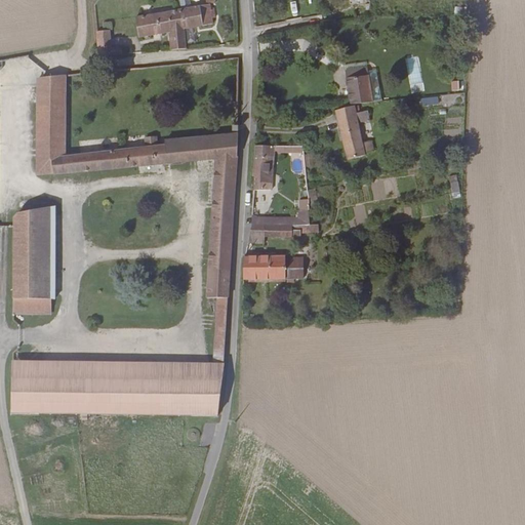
[(209,4),(180,10),(185,29),(192,28),(212,25),(211,18),(215,17),(213,8),(210,9),(209,4)]
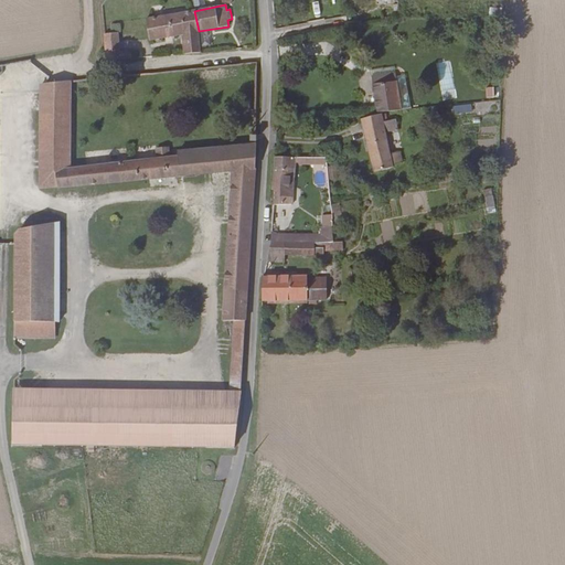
[(489,8),(489,18),(501,19),(502,8),(489,8)]
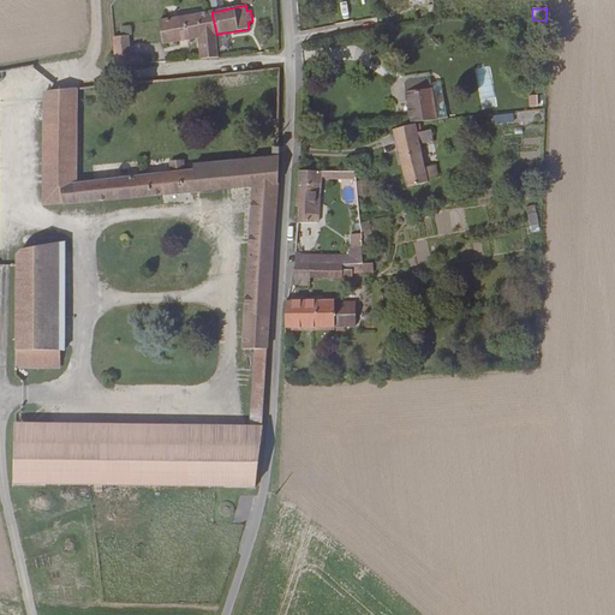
[(212,12),(159,21),(162,43),(196,39),(199,59),(218,58),(218,49),(216,34),(212,12)]
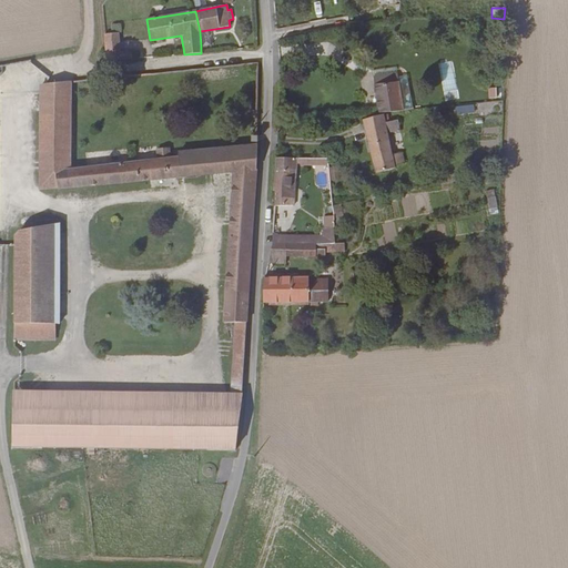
[(208,30),(200,31),(201,46),(209,46),(208,30)]
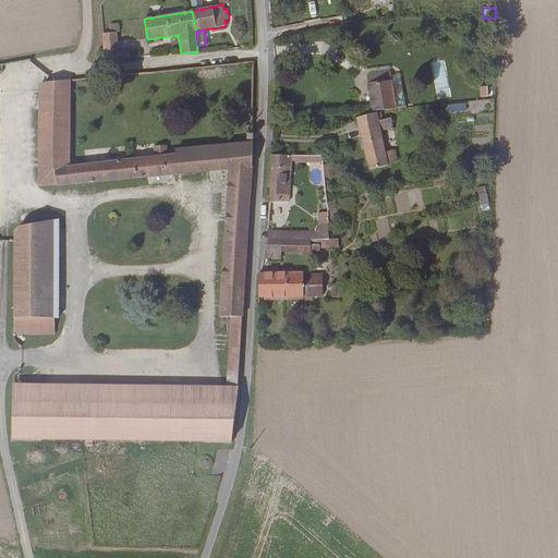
[(117,40),(104,41),(105,53),(117,52),(117,40)]
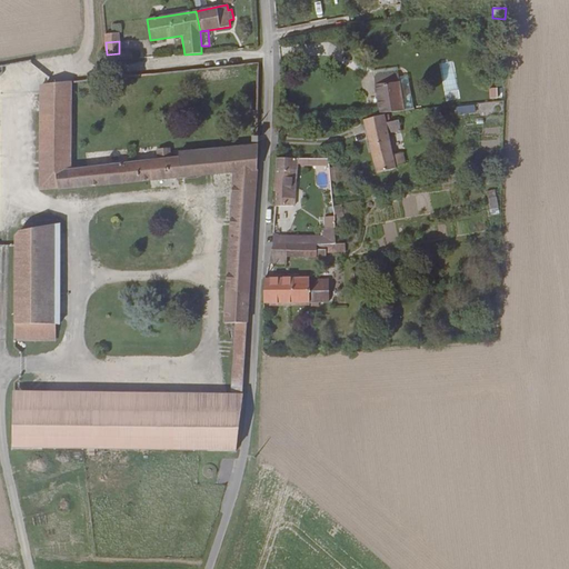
[(375,77),(399,75),(398,68),(375,71),(375,77)]
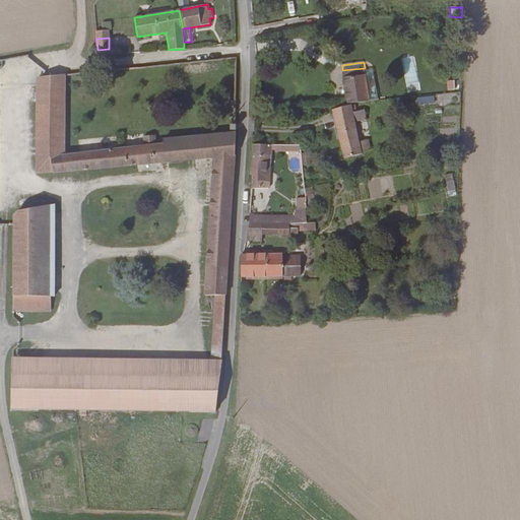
[(368,101),(365,68),(342,70),(346,104),(368,101)]
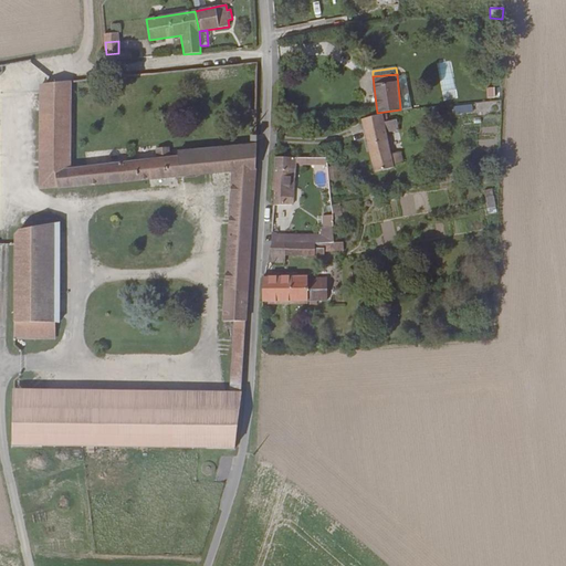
[(71,81),(49,83),(41,84),(41,174),(59,173),(70,171),(70,163),(71,81)]
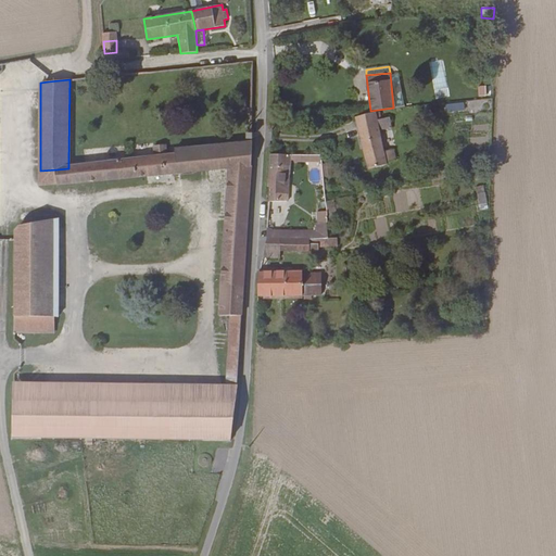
[(465,113),(466,103),(445,103),(445,112),(465,113)]
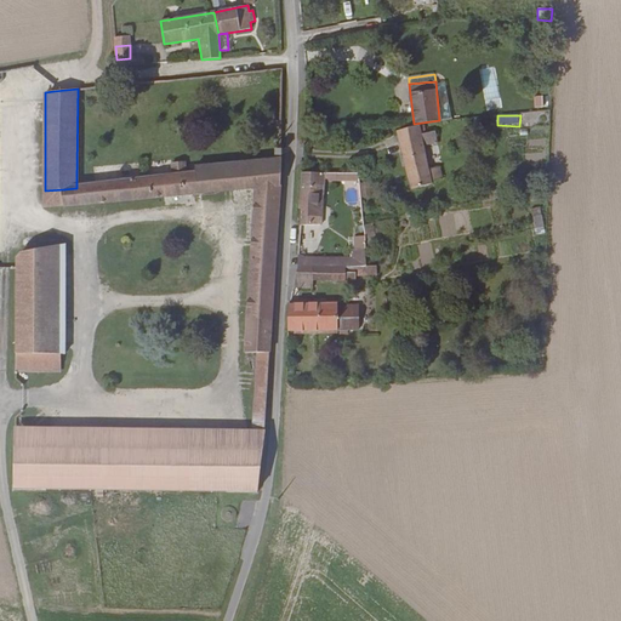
[(419,125),(414,126),(394,130),(410,189),(433,184),(422,143),(436,140),(433,130),(420,134),(419,125)]
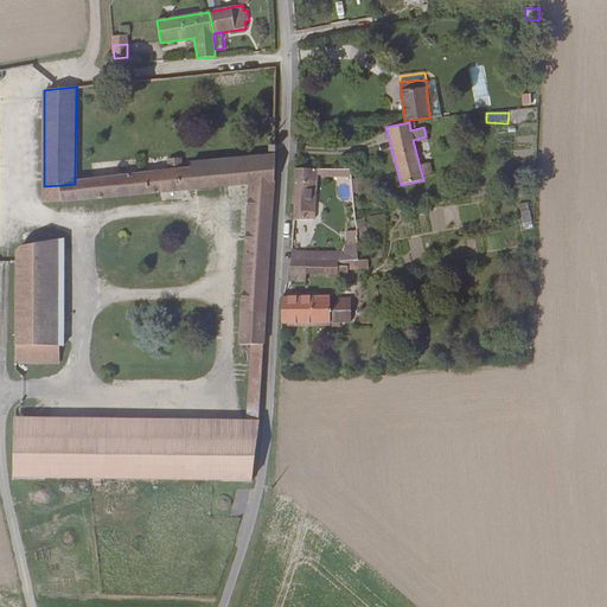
[(63,185),(63,202),(249,184),(238,344),(251,343),(262,343),(274,177),(275,154),(75,174),(75,184),(63,185)]
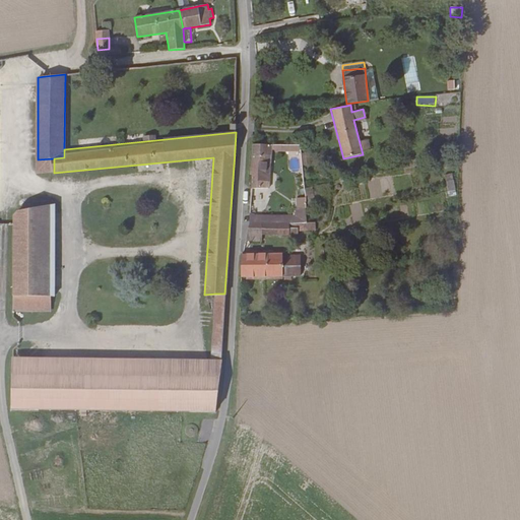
[(272,144),(252,144),(250,174),(252,175),(251,188),(269,188),(269,173),(265,172),(267,149),(271,149),(272,144)]
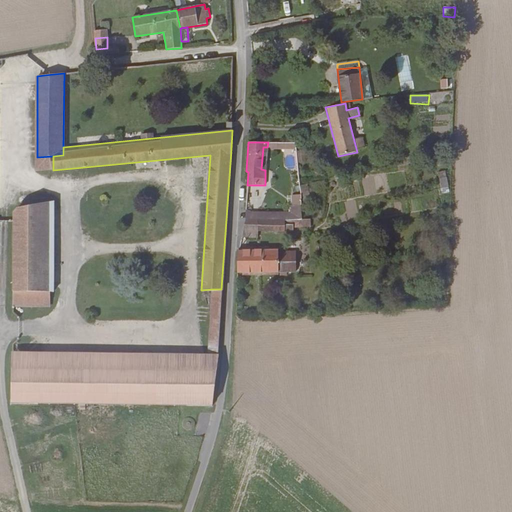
[(53,156),(37,157),(37,171),(53,170),(53,156)]
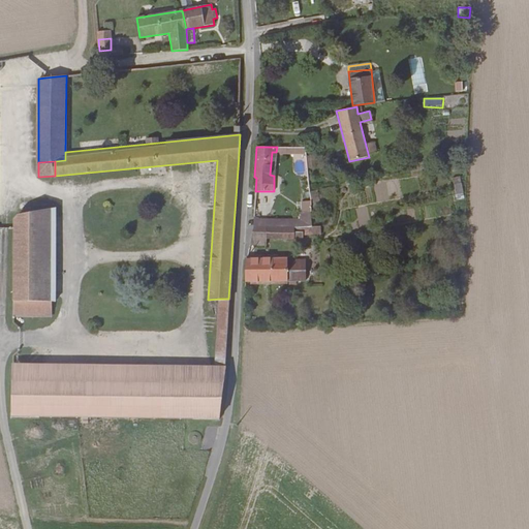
[(452,179),(457,200),(465,198),(460,177),(452,179)]
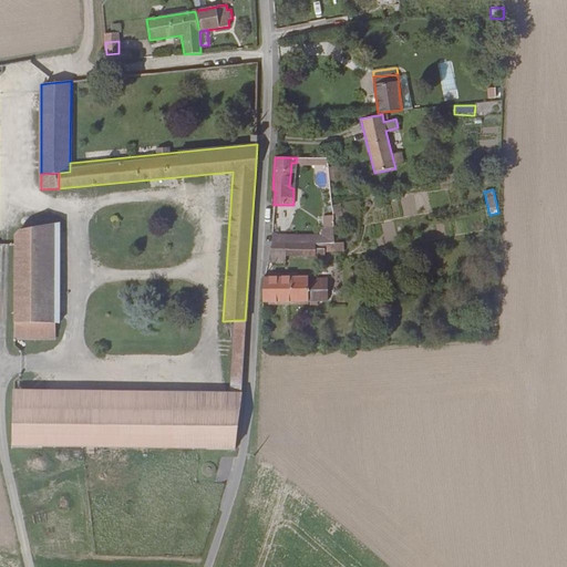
[(14,236),(14,245),(14,322),(54,322),(59,322),(60,224),(19,230),(14,236)]
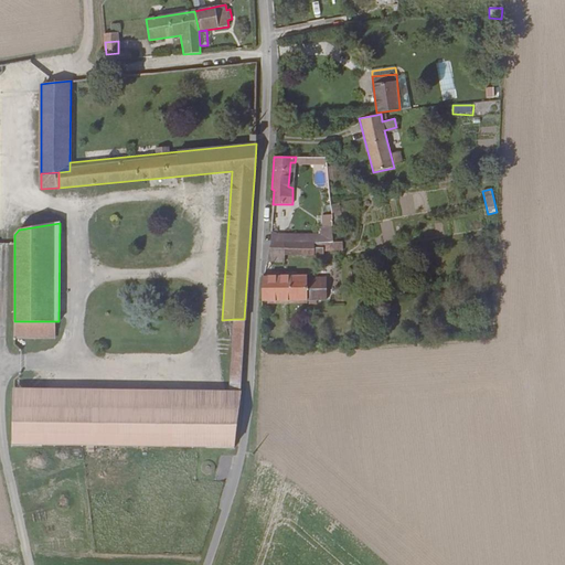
[(332,242),(331,225),(320,226),(321,234),(313,235),(313,242),(320,242),(323,242),(332,242)]
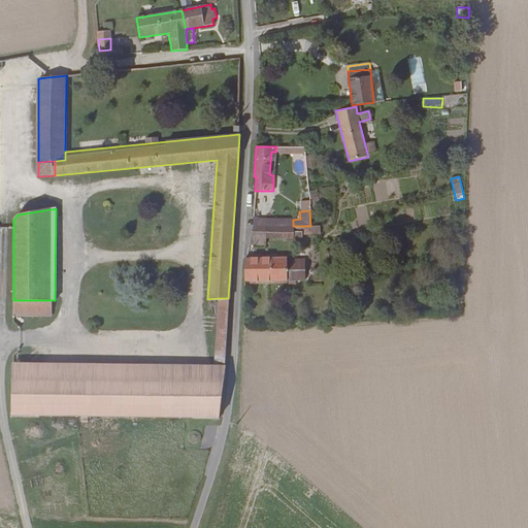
[(260,226),(253,226),(249,243),(265,243),(265,238),(302,238),(302,235),(302,231),(299,231),(299,226),(293,226),(260,226)]
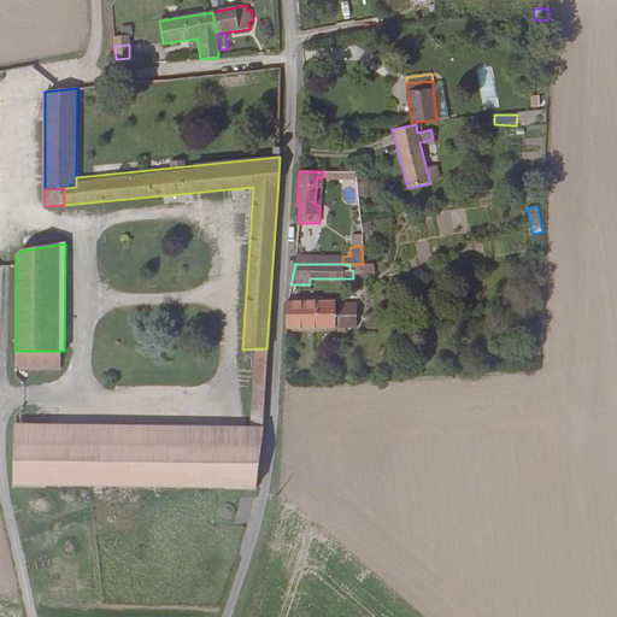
[(374,264),(363,264),(353,264),(353,270),(353,275),(374,274),(374,264)]
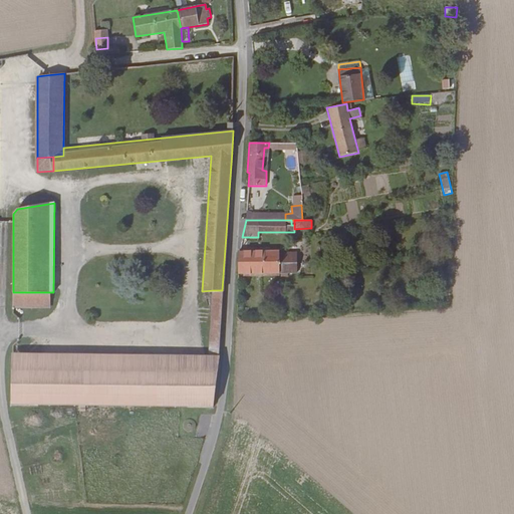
[(239,250),(238,273),(296,272),(296,252),(279,252),(279,250),(239,250)]
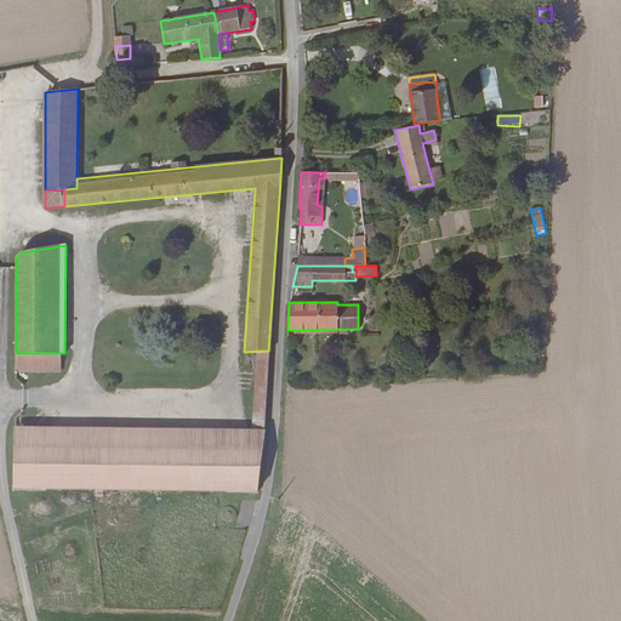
[(268,351),(257,351),(256,366),(268,366),(268,351)]
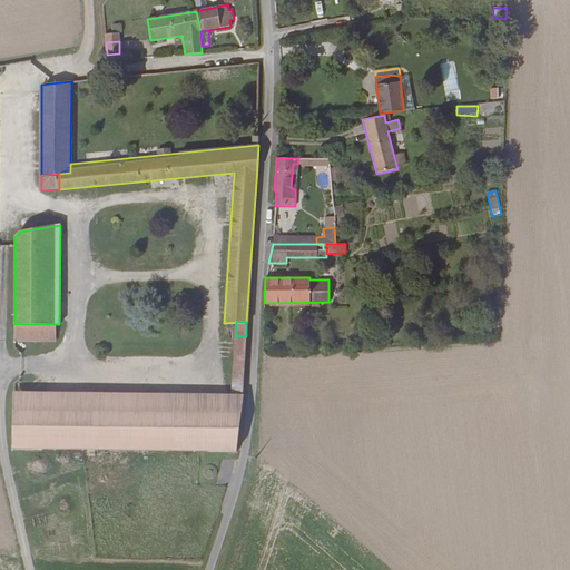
[(15,324),(13,338),(55,340),(55,324),(15,324)]
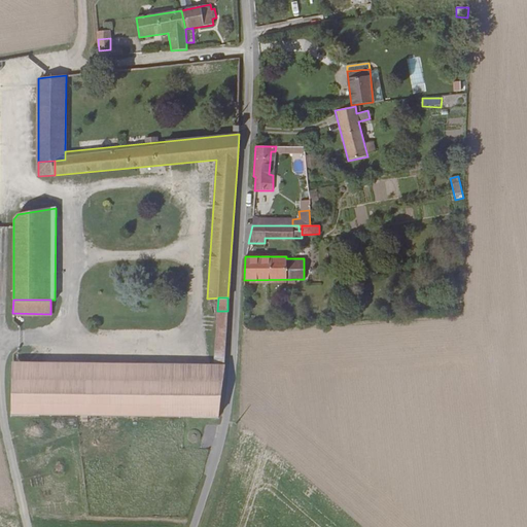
[(215,337),(225,337),(227,311),(217,311),(215,337)]
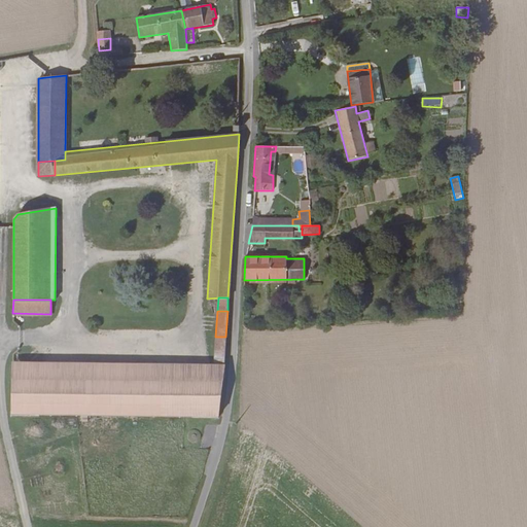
[(214,358),(224,358),(225,337),(215,337),(214,358)]
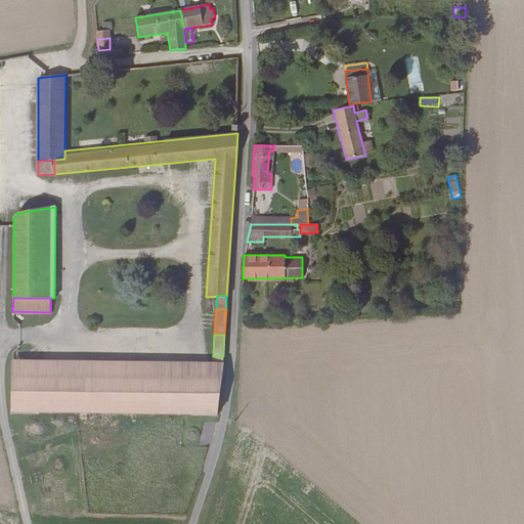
[(212,365),(222,366),(223,356),(213,356),(212,365)]
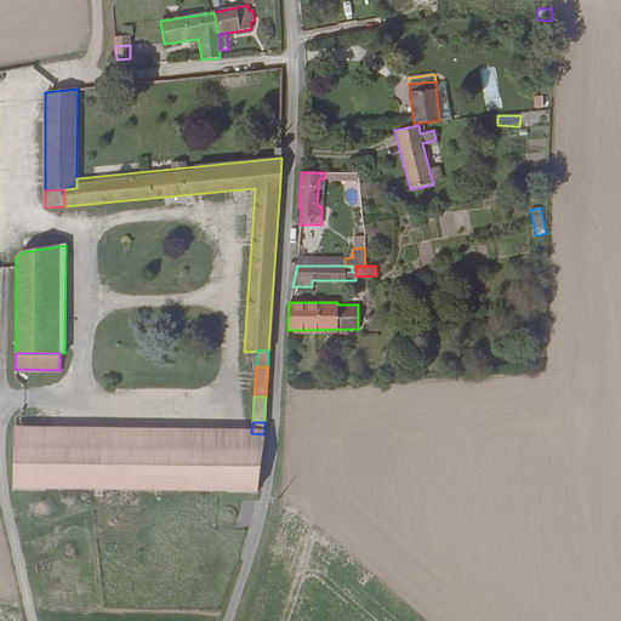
[(13,488),(256,490),(262,444),(15,440),(13,488)]
